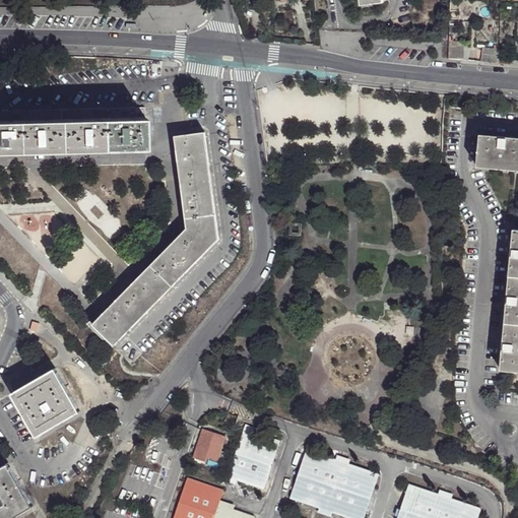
[(355,0),(357,8),(370,7),(370,3),(386,2),(386,0),(355,0)]
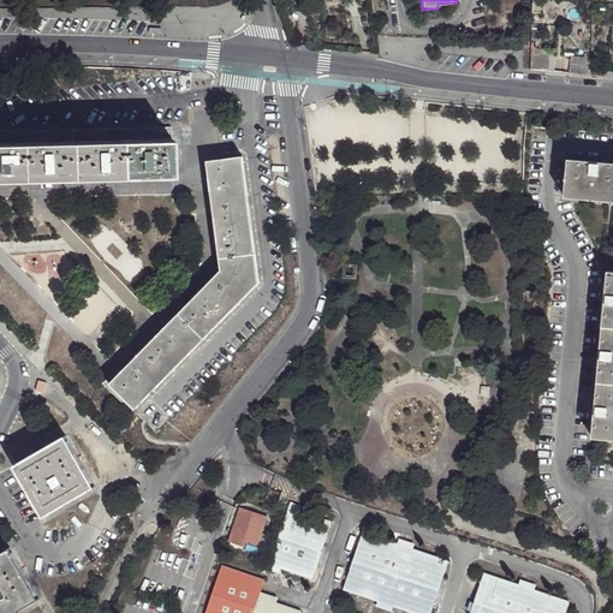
[(525,73),(542,76),(545,60),(527,59),(525,73)]
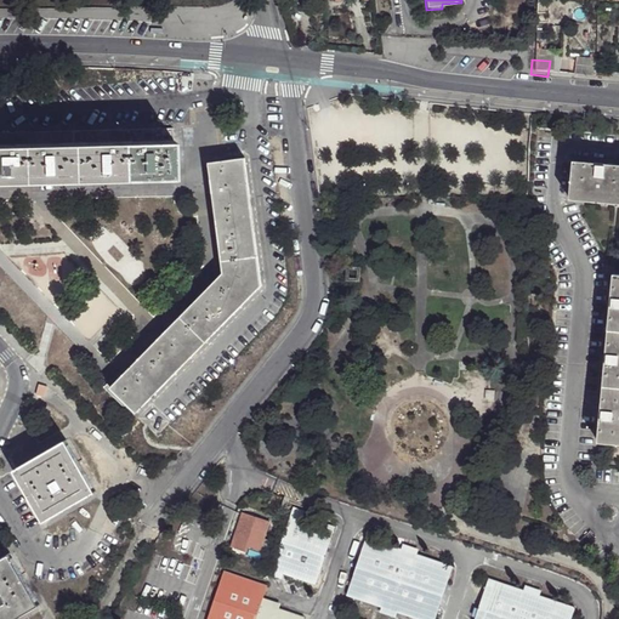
[(574,78),(592,79),(592,69),(594,64),(574,63),(574,78)]
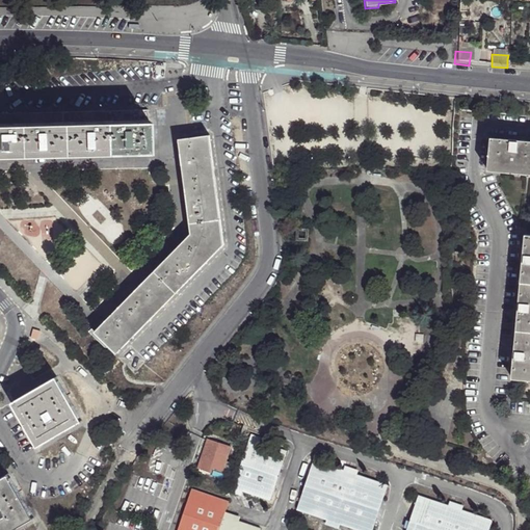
[(155,67),(141,68),(143,81),(156,79),(155,67)]
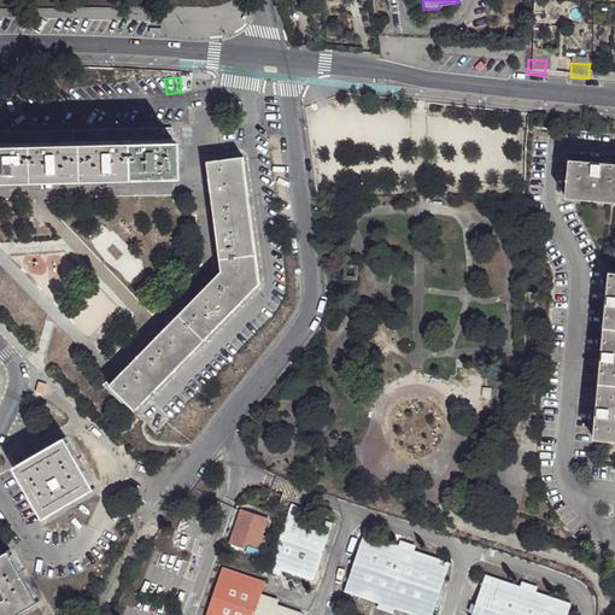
[(126,144),(162,142),(162,130),(0,134),(0,146),(25,146),(75,145),(126,144)]
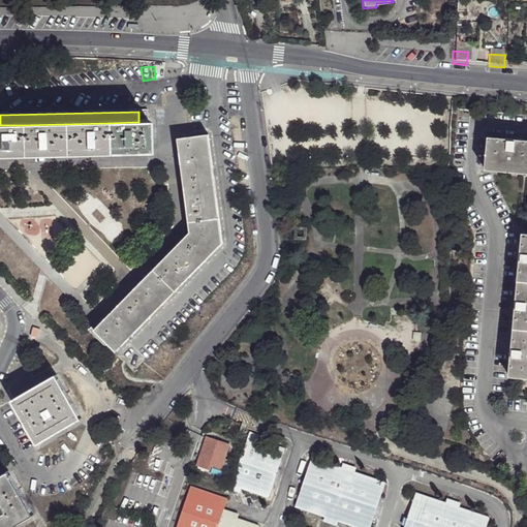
[(147,153),(147,122),(107,123),(109,154),(147,153)]
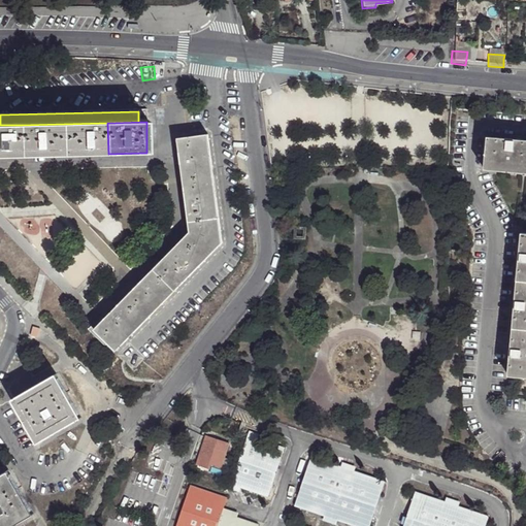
[(108,154),(107,123),(64,124),(65,155),(108,154)]
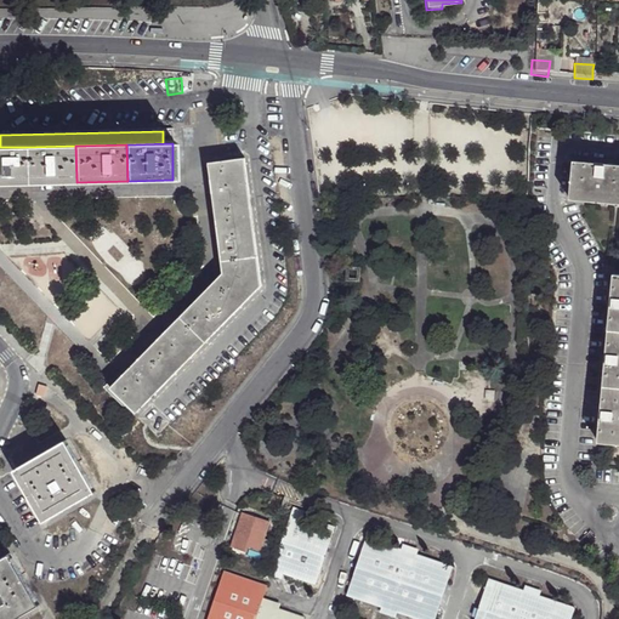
[(26,147),(26,183),(77,182),(75,146),(26,147)]
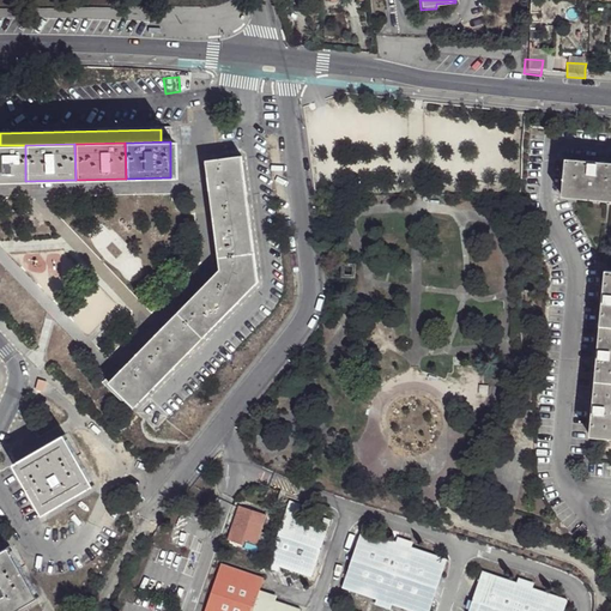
[(0,181),(25,181),(25,145),(0,145),(0,181)]
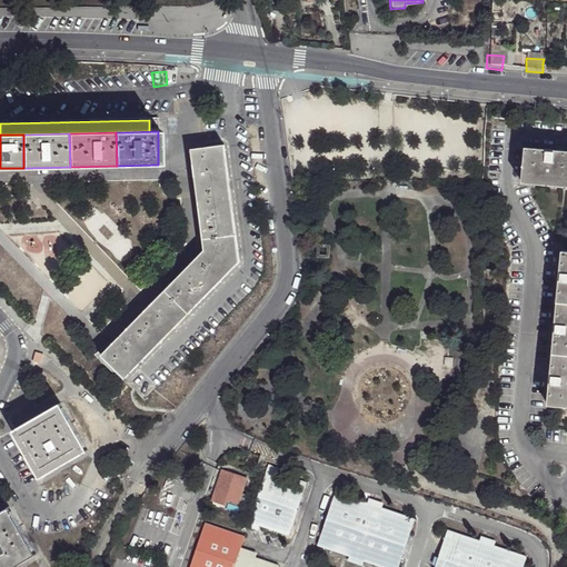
[(197,199),(230,195),(224,148),(191,152),(197,199)]
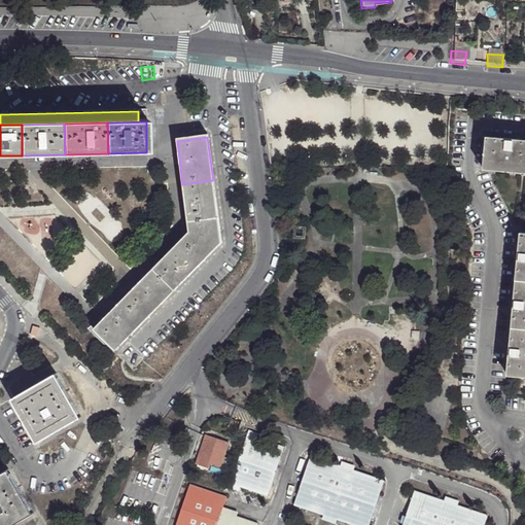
[(151,138),(146,138),(146,152),(108,153),(65,154),(22,155),(0,155),(0,161),(151,158),(151,138)]
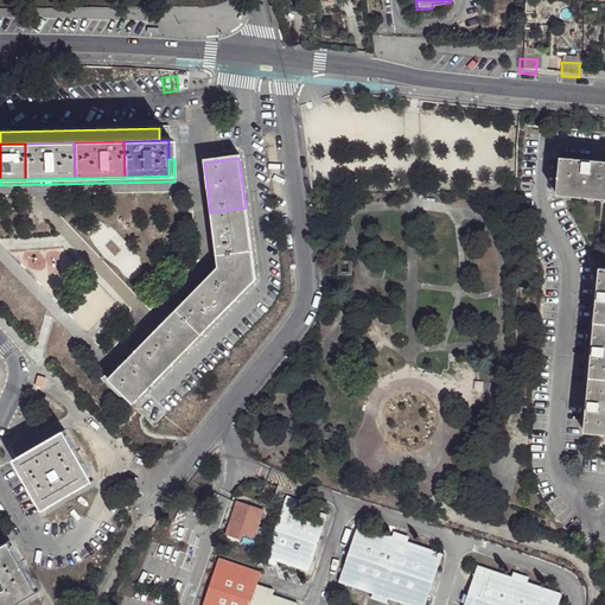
[(604,163),(558,159),(554,196),(604,201),(604,163)]
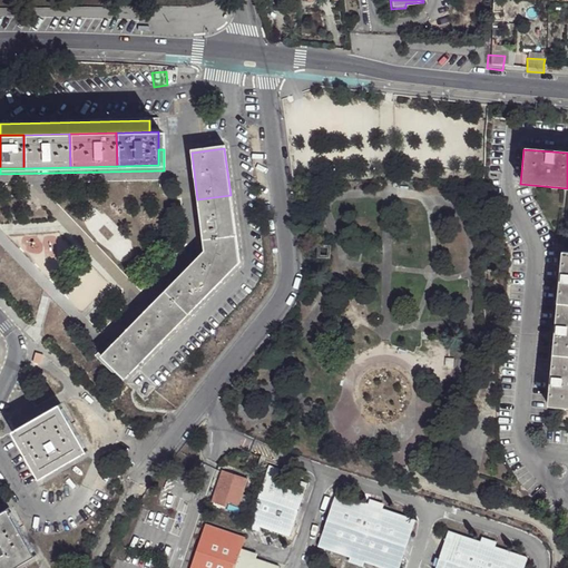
[(197,199),(192,153),(187,153),(188,162),(188,166),(198,252),(204,254),(203,243),(197,199)]
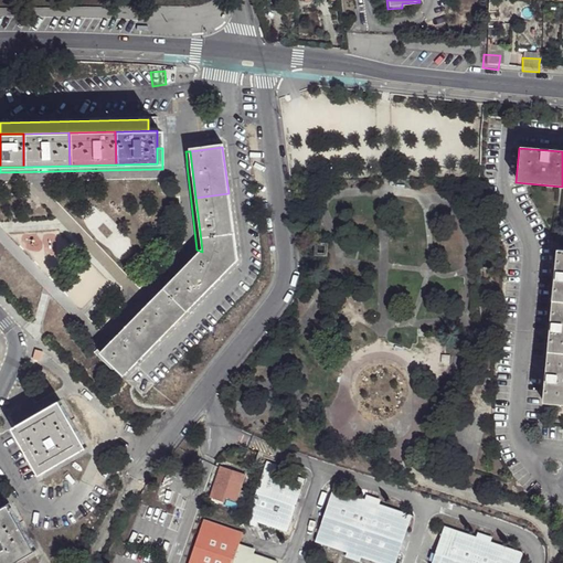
[(195,198),(201,241),(234,236),(229,193),(195,198)]
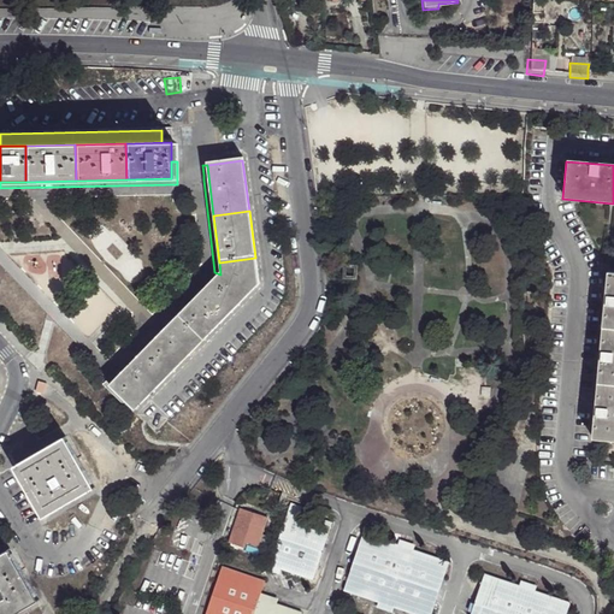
[(220,275),(207,288),(232,314),(260,287),(255,258),(219,263),(220,275)]
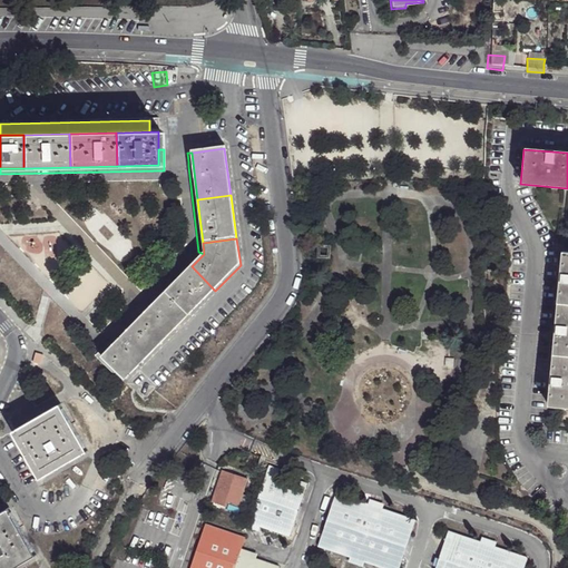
[(315,248),(314,258),(325,258),(326,248),(315,248)]
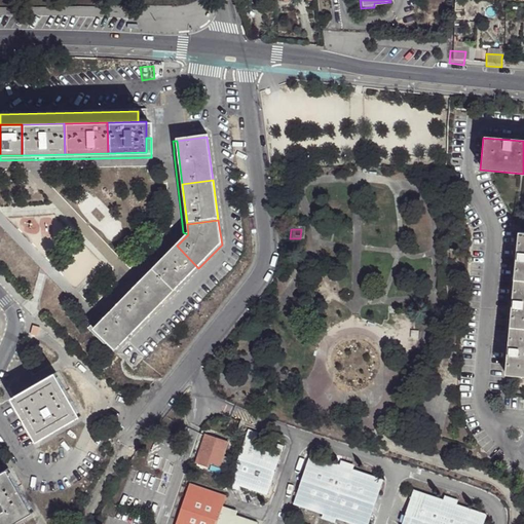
[(177,246),(188,234),(183,232),(88,329),(95,329),(124,298),(153,269),(177,246)]
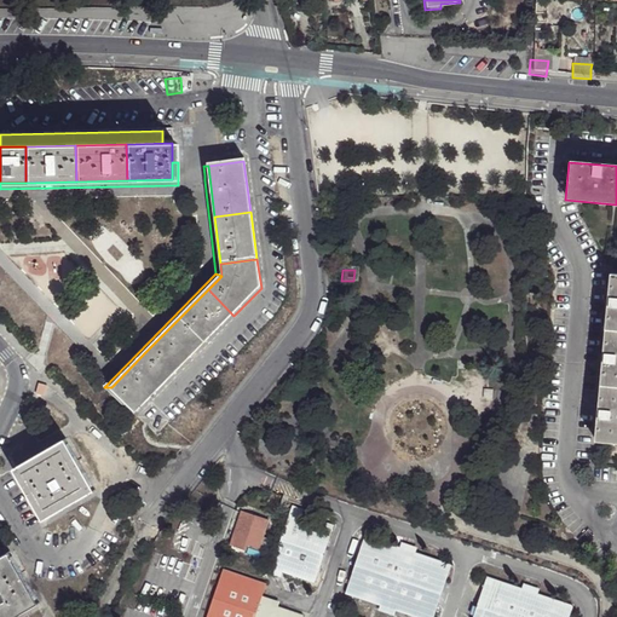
[(616,275),(609,275),(604,329),(616,329),(616,275)]
